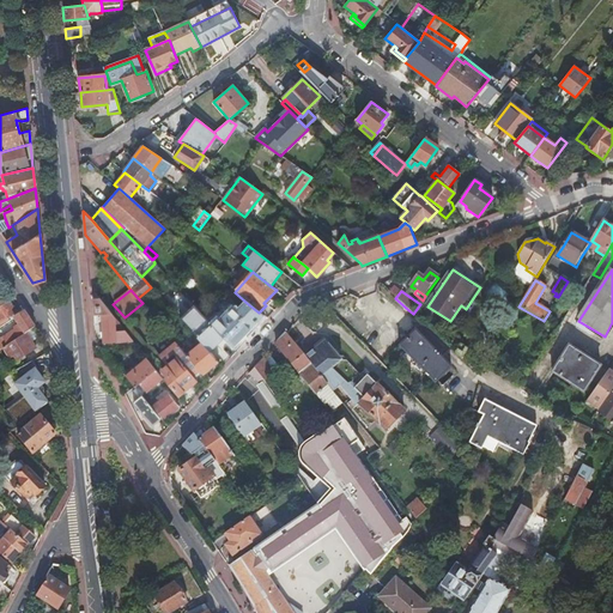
[(92,299),(93,316),(110,315),(97,299),(92,299)]
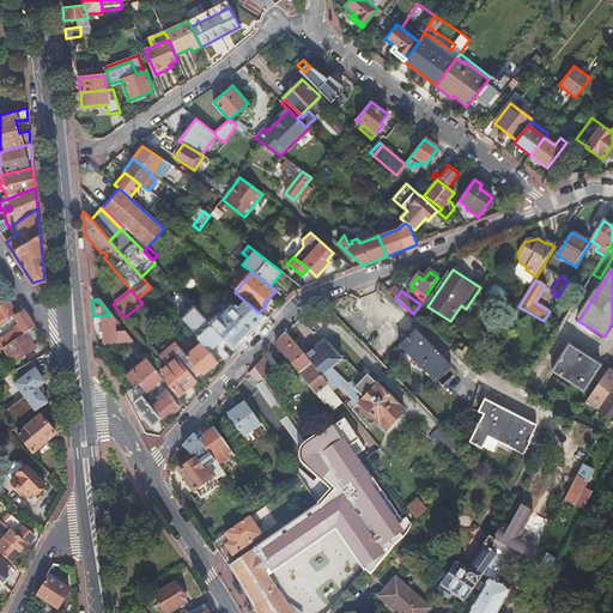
[(235,309),(225,301),(207,320),(232,347),(253,327),(237,313),(234,310),(235,309)]
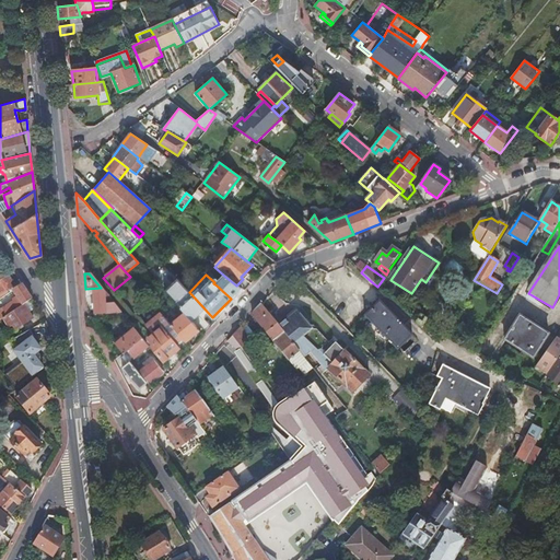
[(2,280),(0,281),(0,293),(14,286),(8,277),(2,280)]
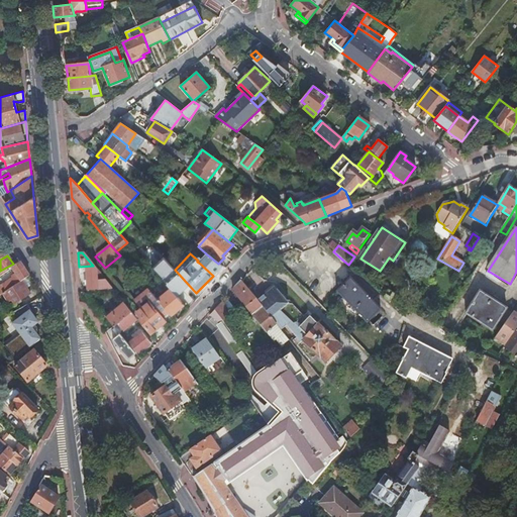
[(200,264),(213,276),(221,267),(218,264),(208,255),(200,264)]
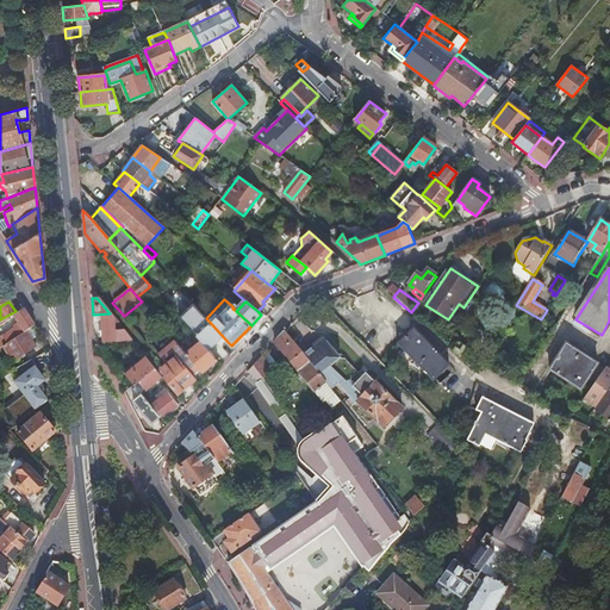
[(520,318),(536,328),(541,319),(522,309),(518,315),(520,318)]
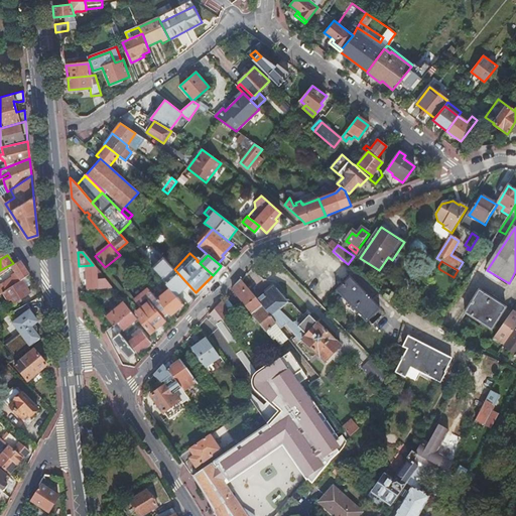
[(21,281),(28,276),(20,263),(12,269),(15,274),(11,276),(12,279),(8,282),(4,285),(7,290),(21,281)]
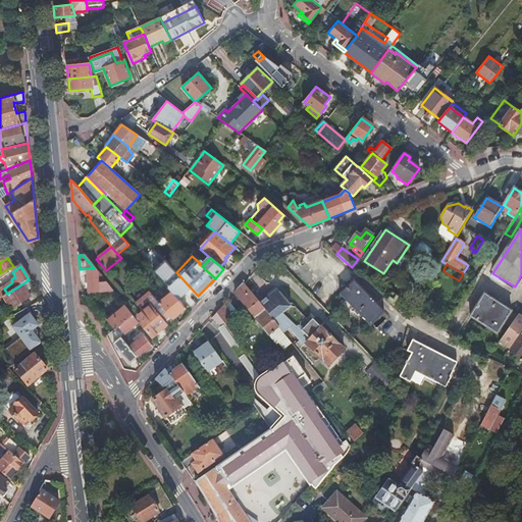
[(80,269),(80,275),(86,274),(89,293),(112,292),(105,282),(98,282),(97,280),(103,279),(94,268),(80,269)]
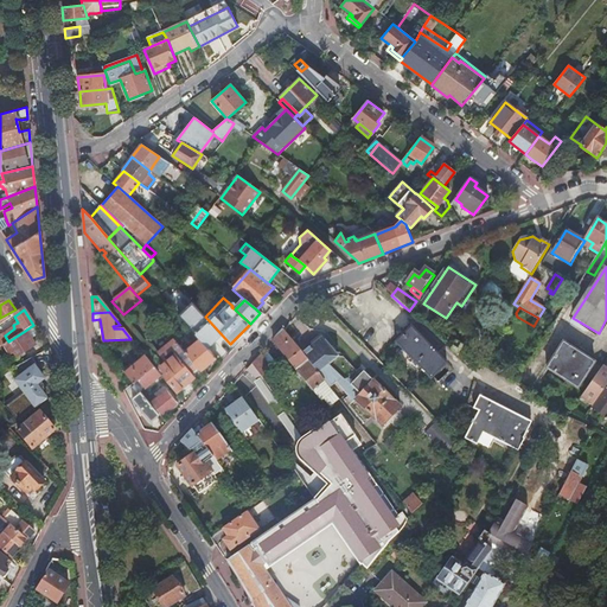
[(447,365),(410,327),(395,343),(422,371),(421,372),(423,375),(425,374),(430,379),(447,365)]
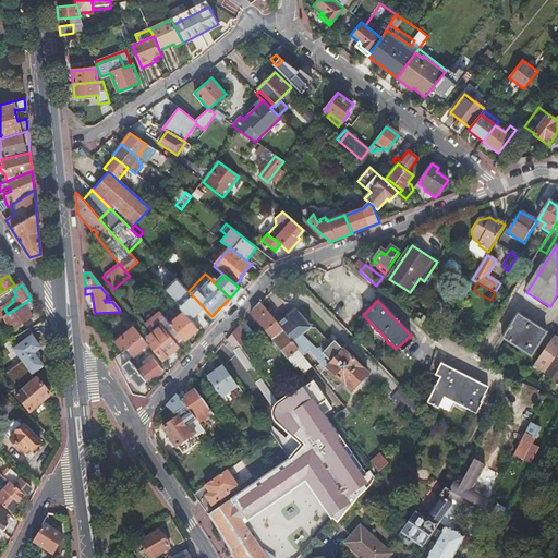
[(8,314),(2,317),(8,327),(12,324),(14,327),(16,328),(32,317),(23,304),(8,314)]
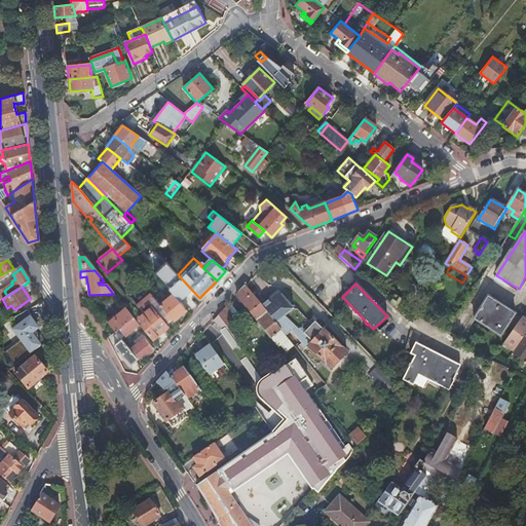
[(262,308),(246,288),(236,297),(248,310),(251,313),(270,339),(278,348),(282,347),(286,353),(294,346),(286,337),(280,331),(262,308)]
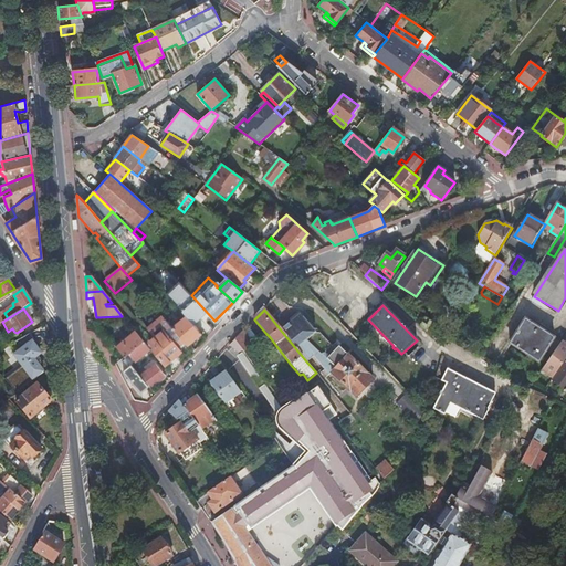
[(282,332),(302,356),(307,363),(314,358),(325,370),(329,376),(333,375),(358,398),(375,380),(349,356),(339,348),(336,350),(320,335),(316,335),(301,316),(285,328),(275,315),(272,318),(282,332)]
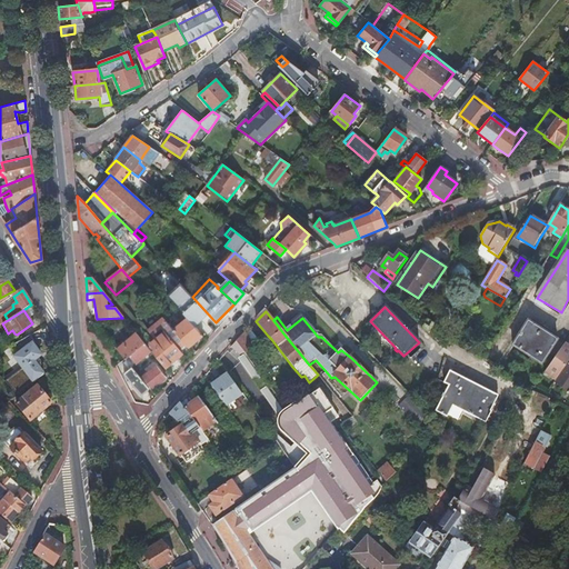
[(151,352),(165,369),(182,355),(180,352),(187,348),(179,338),(172,330),(162,318),(147,331),(155,340),(149,343),(155,350),(151,352)]
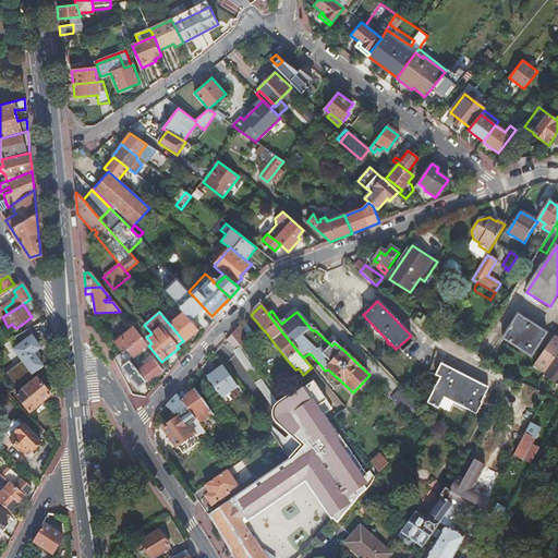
[(183,341),(183,342),(198,329),(183,312),(182,312),(169,324),(176,331),(183,341)]
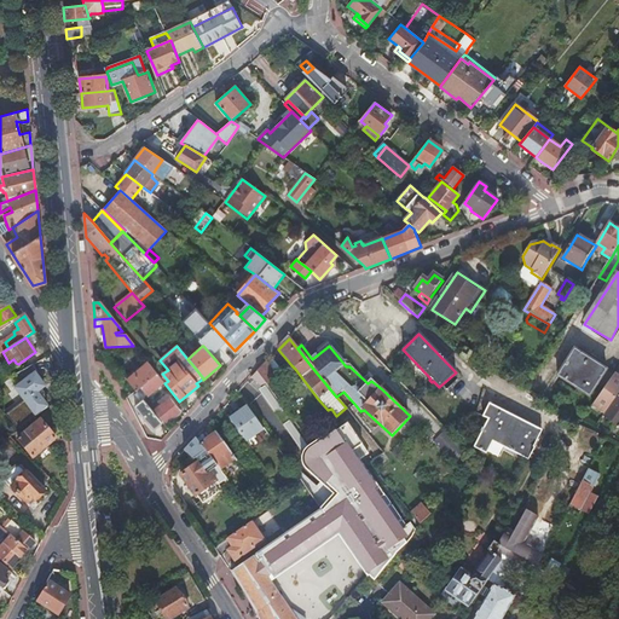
[(606,370),(574,350),(557,376),(589,397),(606,370)]
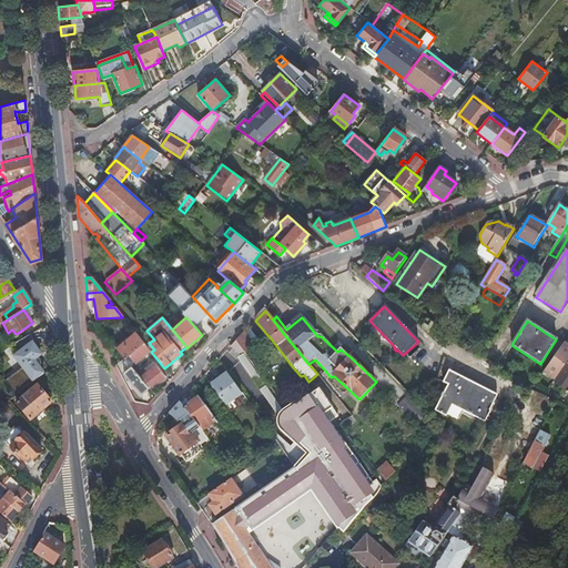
[(114,346),(124,358),(124,359),(129,355),(143,343),(135,333),(123,343),(121,342),(114,346)]
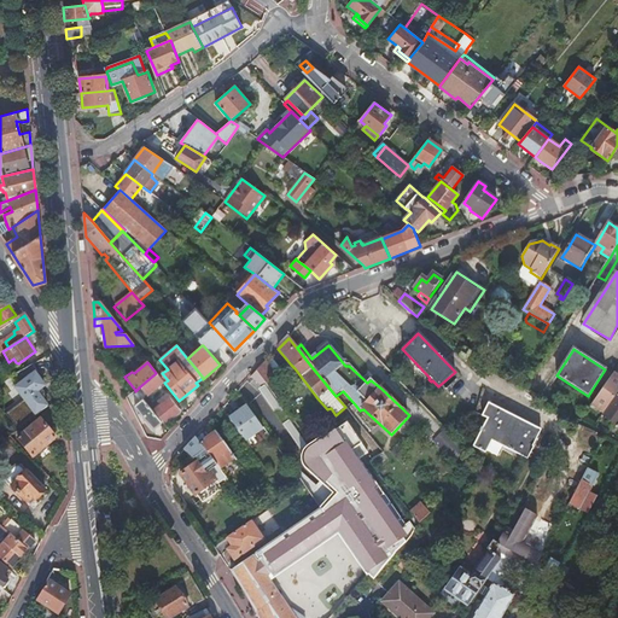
[(266,362),(256,372),(268,389),(278,380),(278,379),(283,375),(273,362),(268,366),(266,362)]
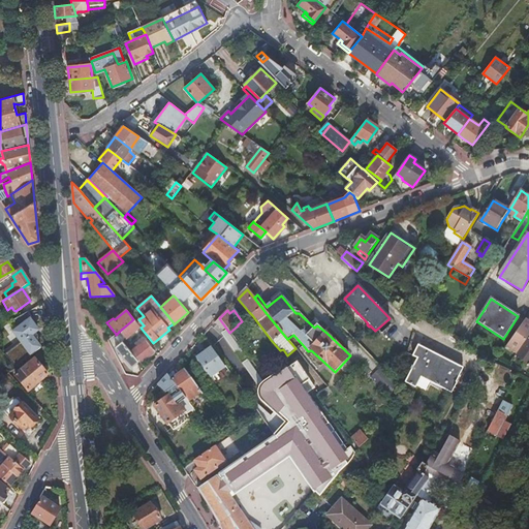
[(16,369),(40,349),(36,343),(38,341),(38,337),(35,333),(37,331),(30,321),(33,319),(28,312),(12,321),(19,329),(13,333),(21,343),(4,355),(14,368),(16,369)]
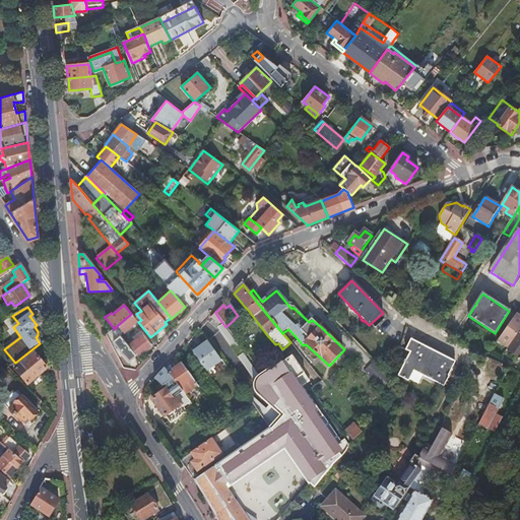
[(460,324),(465,311),(455,307),(449,320),(460,324)]
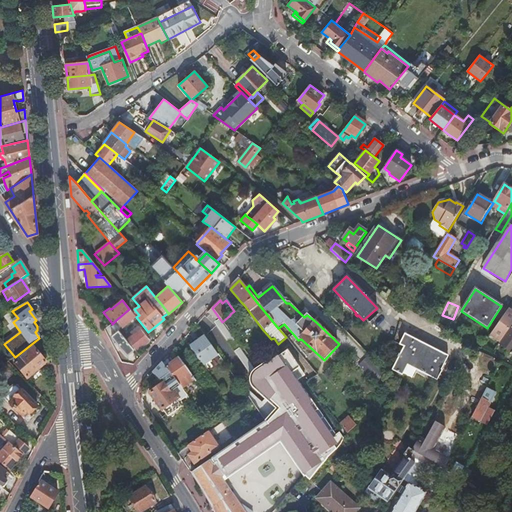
[(135,316),(129,309),(116,320),(122,327),(135,316)]
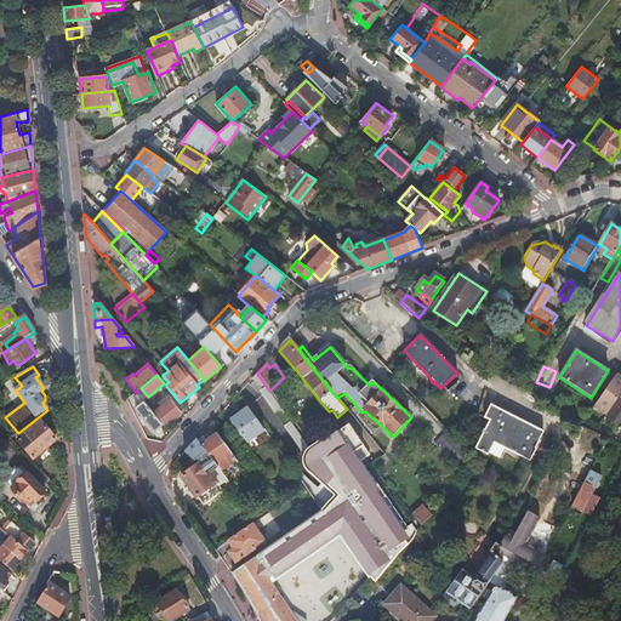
[(607,416),(620,394),(620,379),(617,376),(596,409),(607,416)]
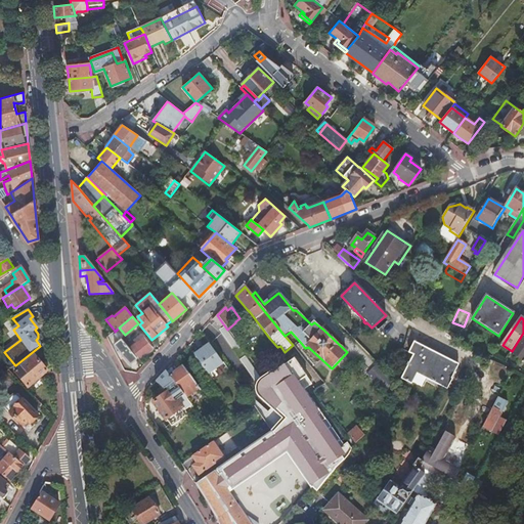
[(523,333),(512,351),(523,335),(523,334),(523,333)]
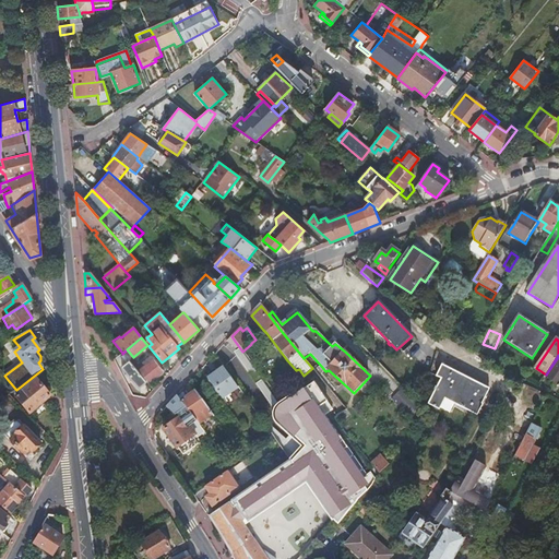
[(558,356),(558,357),(546,375),(545,377),(558,387),(558,356)]
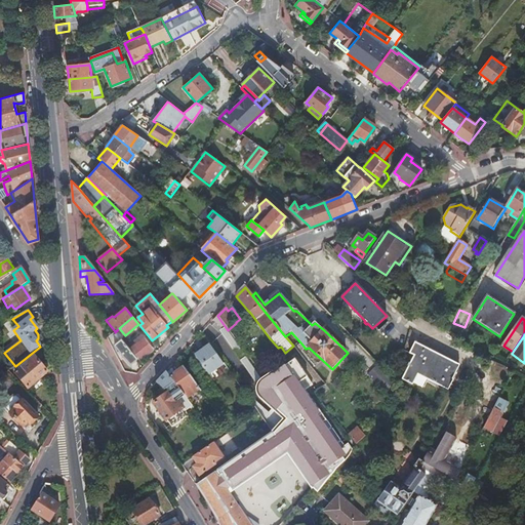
[(153,350),(144,337),(130,348),(139,360),(153,350)]
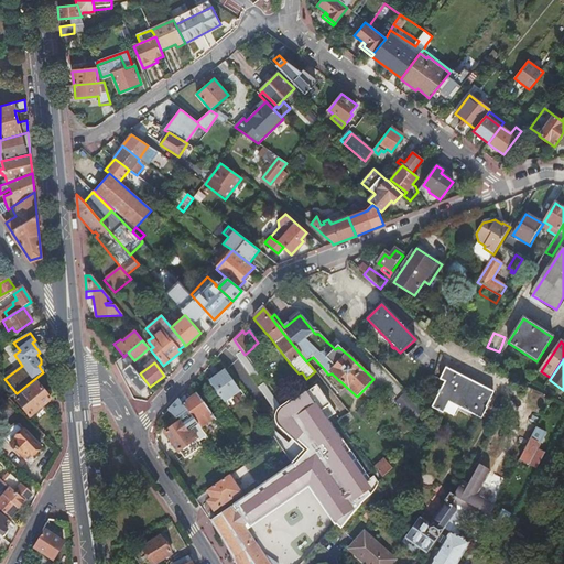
[(139,391),(147,386),(130,365),(122,370),(139,391)]
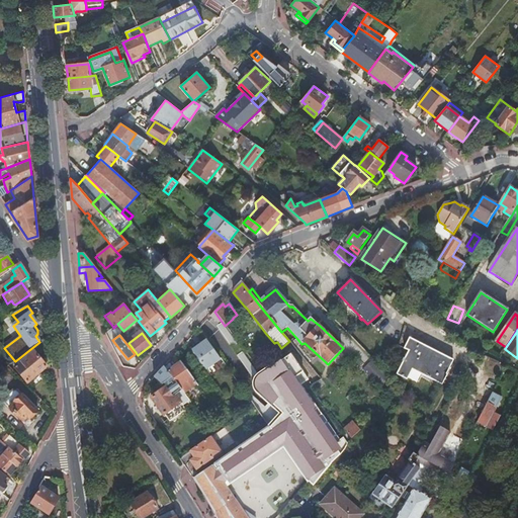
[(423,376),(442,385),(447,375),(446,374),(452,362),(409,340),(405,350),(409,352),(405,360),(404,360),(403,362),(404,363),(398,376),(409,381),(410,378),(420,383),(423,376)]
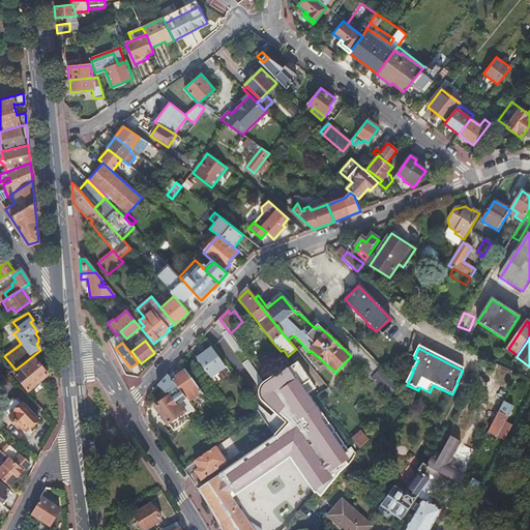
[(226,369),(212,349),(197,359),(210,379),(226,369)]
